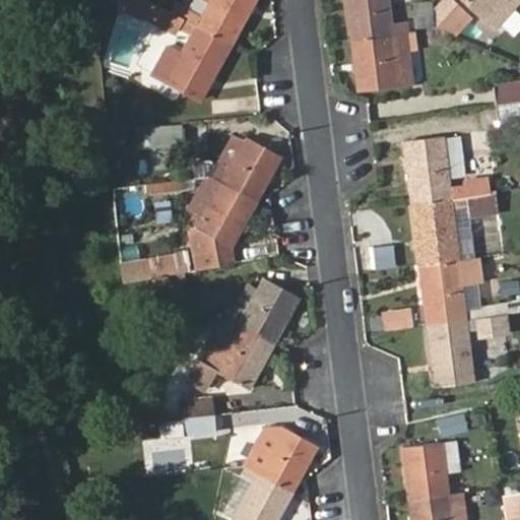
[(159,6),(147,0),(127,0),(121,12),(150,21),(159,6)]
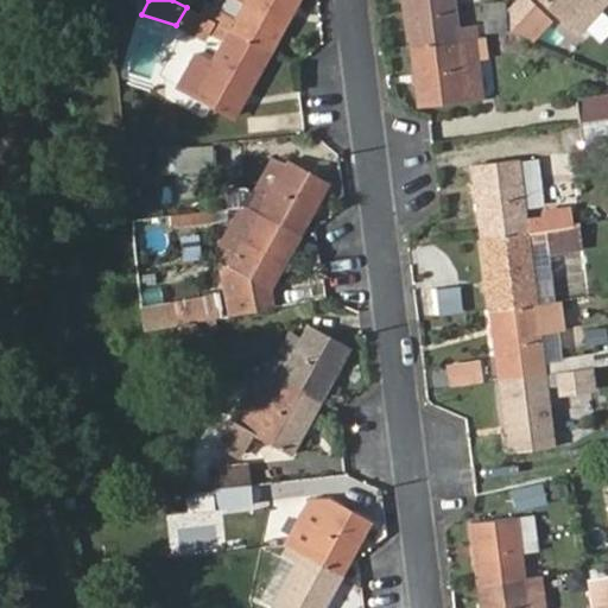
[(213,6),(206,18),(214,23),(227,30),(270,52),(298,0),(242,0),(233,17),(213,6)]
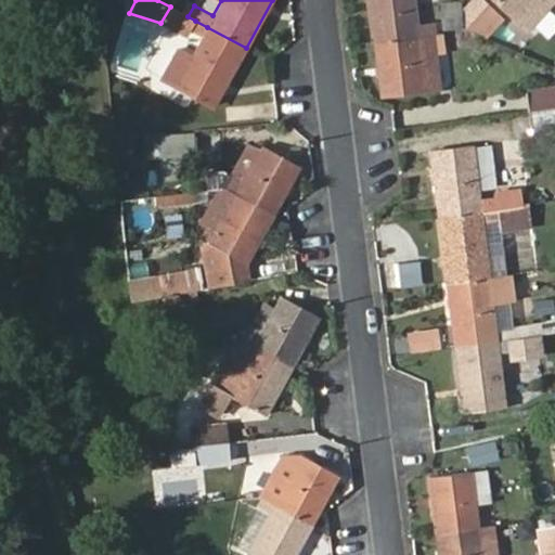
[(368,0),(373,40),(431,35),(430,26),(416,26),(412,0),(368,0)]
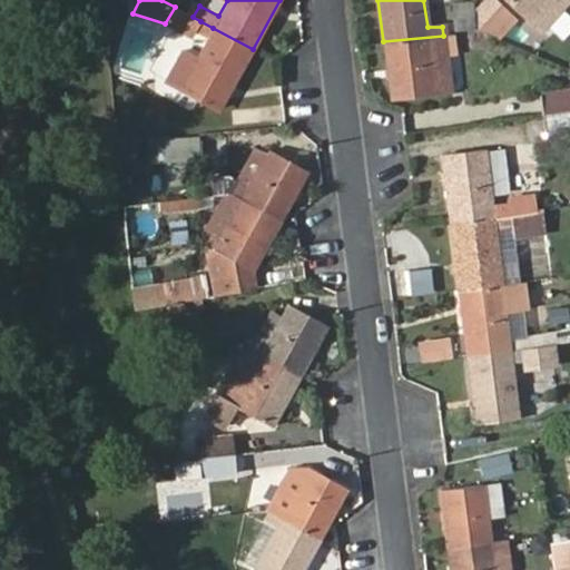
[(485,0),(475,11),(502,37),(517,21),(493,0),(485,0)]
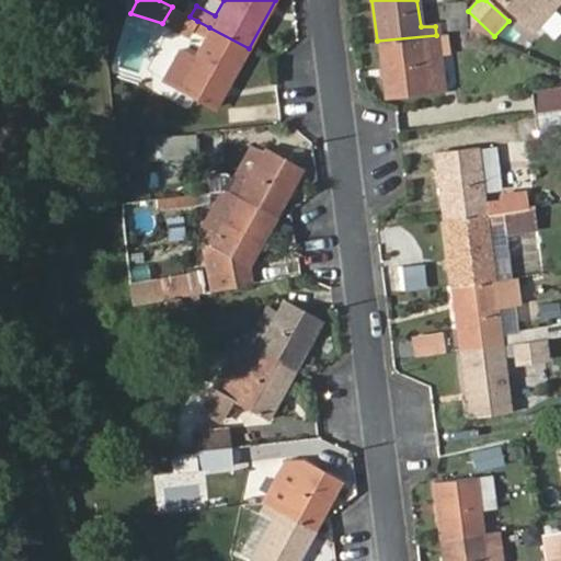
[(560,0),(502,0),(535,30),(560,1),(560,0)]
